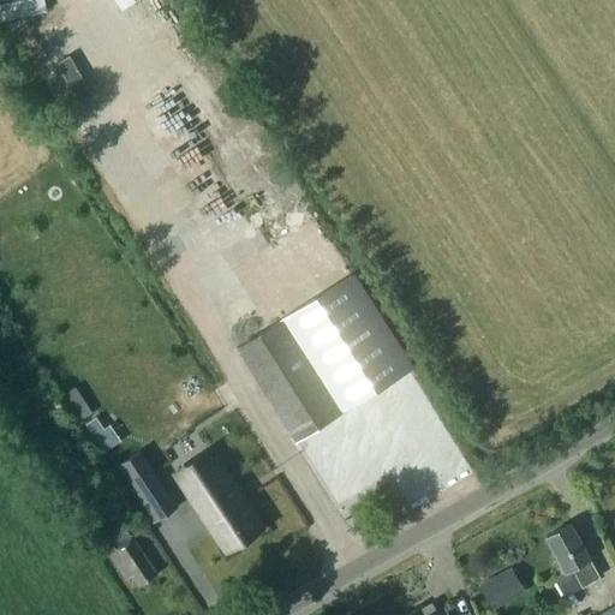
[(352,274),(280,318),(281,320),(288,333),(339,411),(339,412),(411,368),(352,274)]
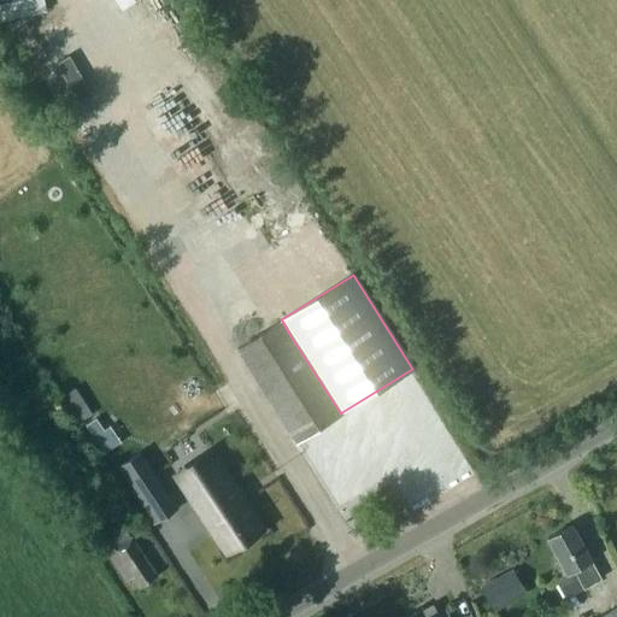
[(282,321),(238,348),(297,441),(340,413),(340,412),(289,334),(282,321)]
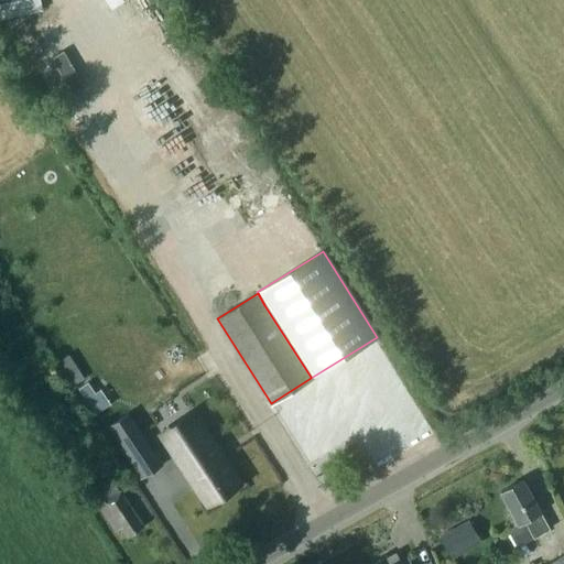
[(75,382),(86,376),(72,351),(61,358),(75,382)]
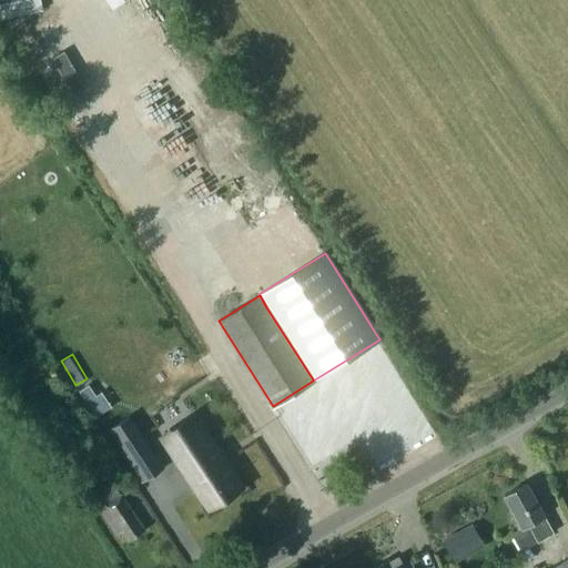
[(89,385),(79,391),(87,402),(95,396),(89,385)]
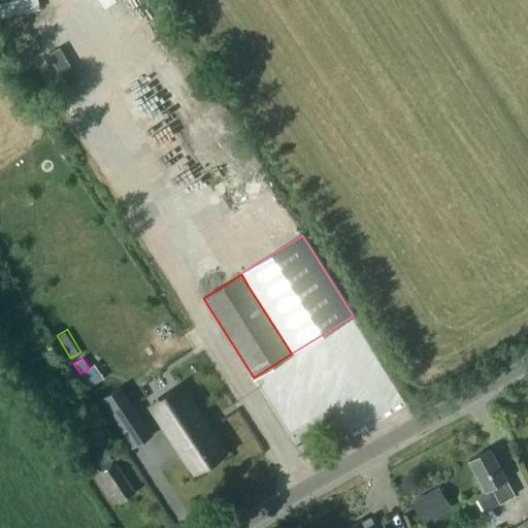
[(120,387),(99,400),(130,448),(151,434),(120,387)]
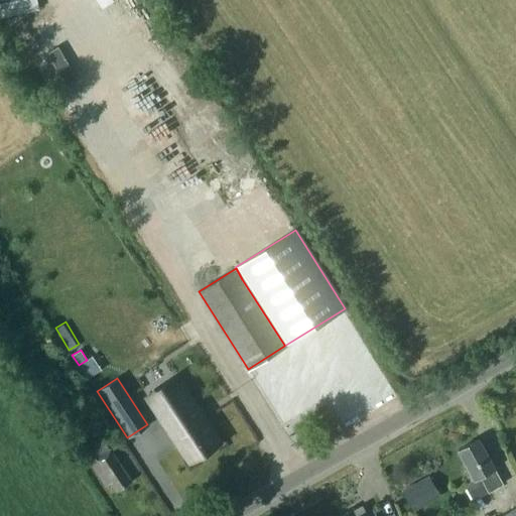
[(179,386),(154,403),(192,461),(218,443),(206,424),(197,412),(179,386)]
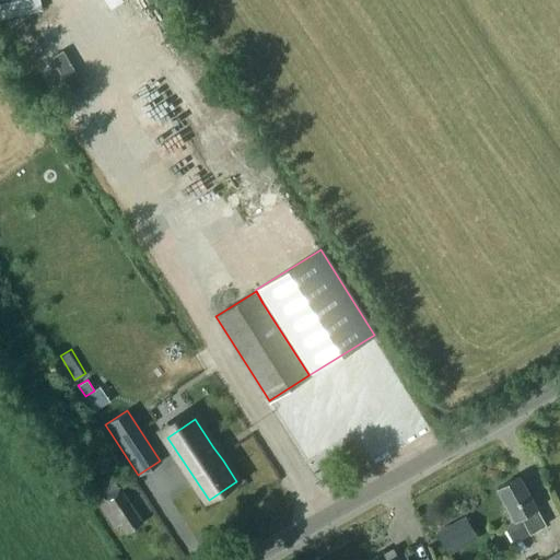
[(88,461),(73,470),(78,476),(92,467),(88,461)]
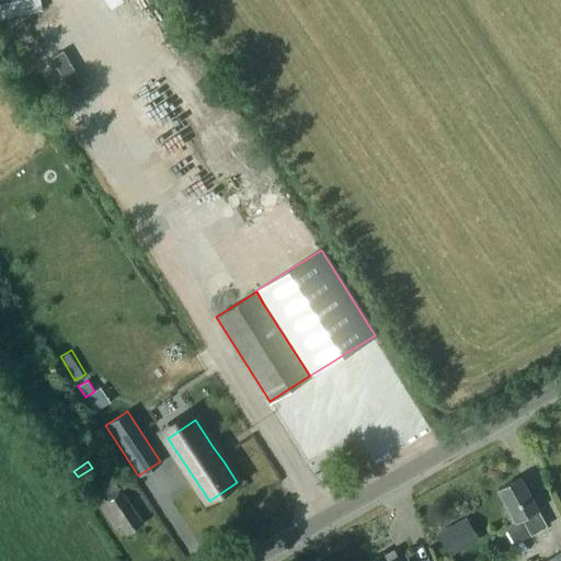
[(117,489),(110,477),(89,490),(114,528),(119,524),(125,534),(142,523),(118,488),(117,489)]
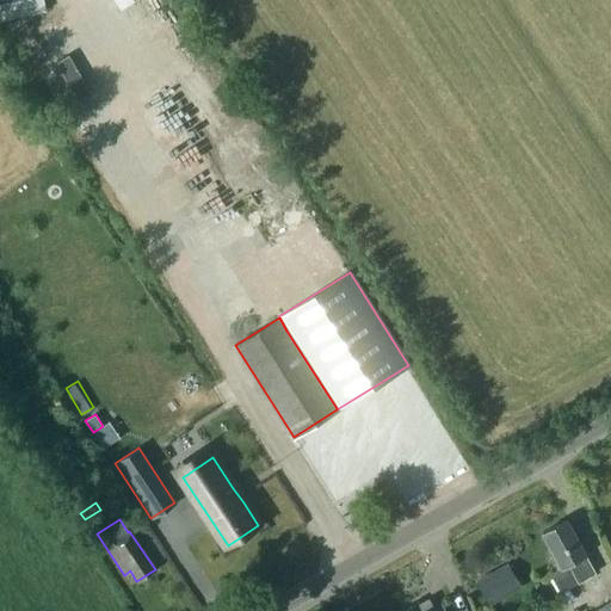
[(596,573),(568,520),(542,535),(553,555),(551,556),(557,568),(551,572),(561,591),(596,573)]
